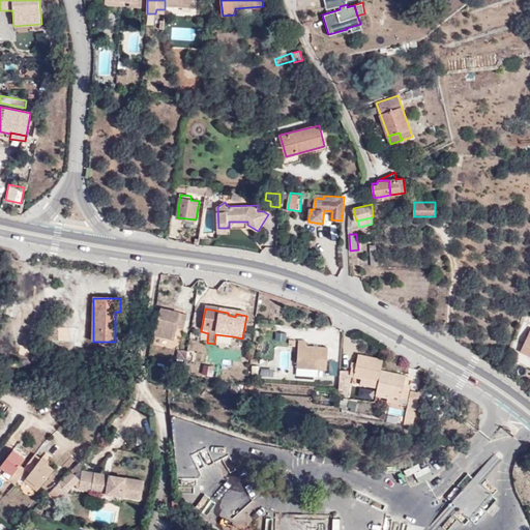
[(155,335),(173,340),(179,314),(162,310),(155,335)]
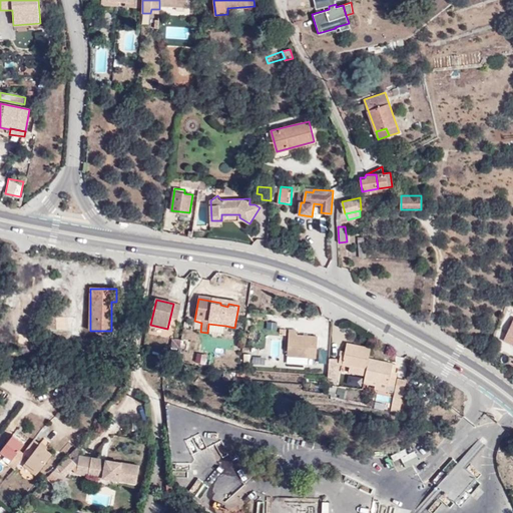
[(75,331),(75,316),(56,316),(56,331),(75,331)]
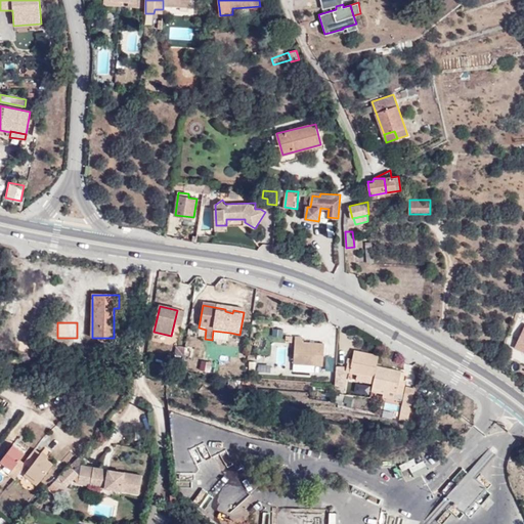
[(523,326),(515,346),(523,350),(523,326)]
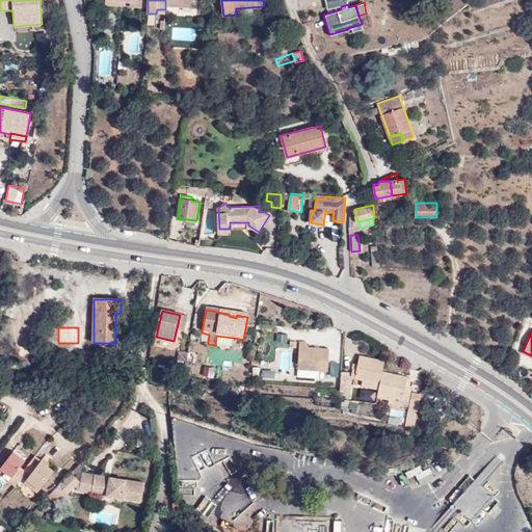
[(216,336),(215,345),(232,348),(234,338),(216,336)]
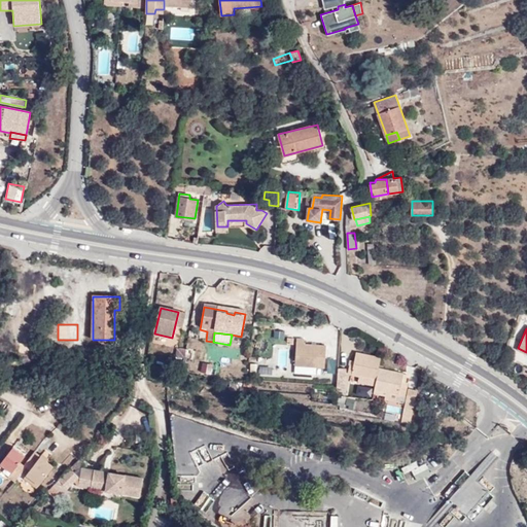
[(184,359),(185,350),(187,337),(181,336),(178,355),(174,354),(174,358),(177,359),(178,358),(184,359)]
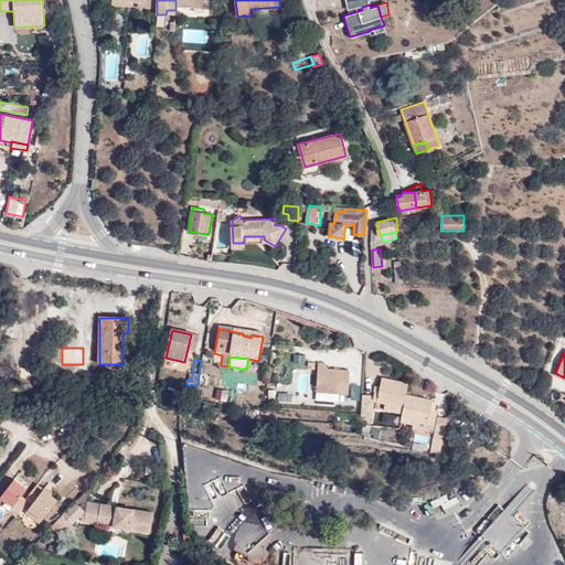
[(316,401),(339,403),(339,394),(348,395),(350,372),(326,371),(326,365),(319,364),(317,393),(316,401)]
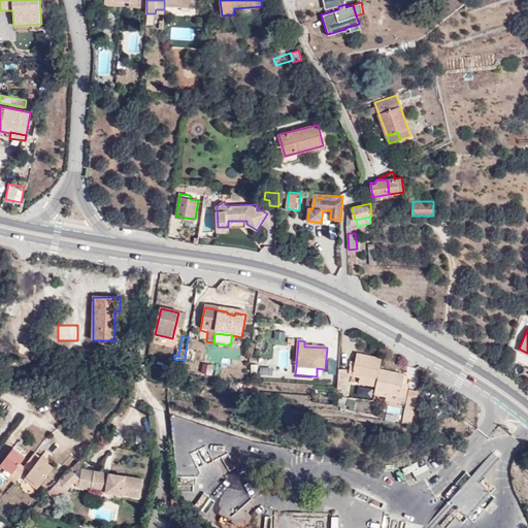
[(185,360),(185,361),(192,363),(194,353),(186,351),(185,360)]
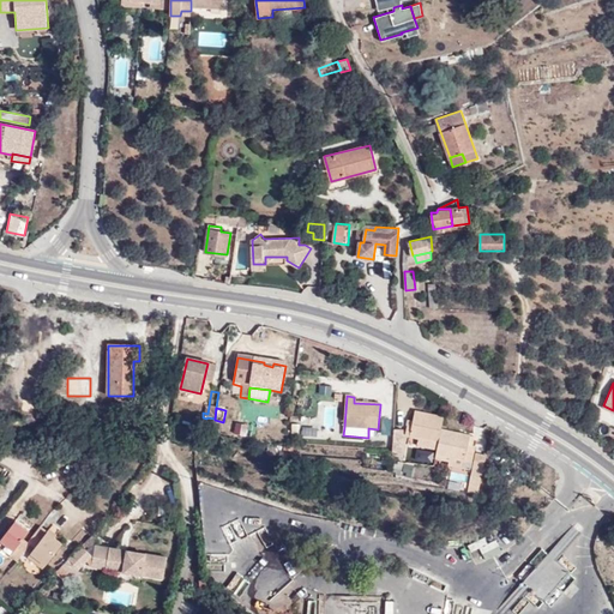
[(439,445),(443,431),(445,419),(415,413),(413,423),(411,429),(407,428),(404,438),(420,441),(439,445)]
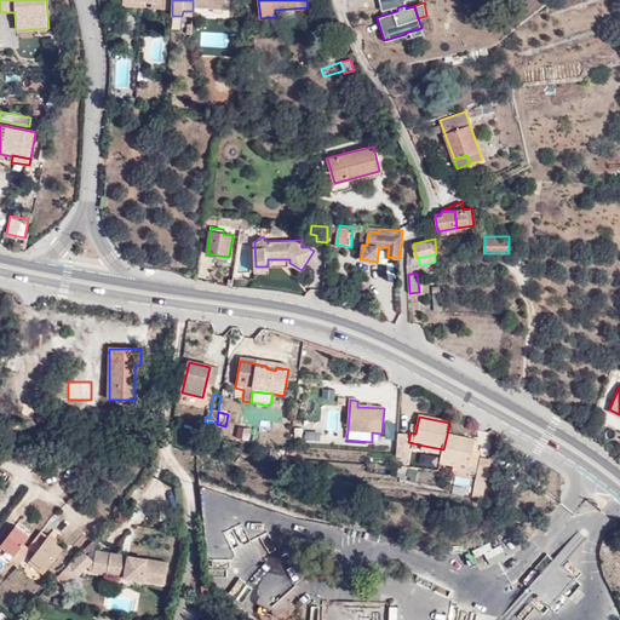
[(236,436),(248,437),(248,428),(237,426),(236,436)]
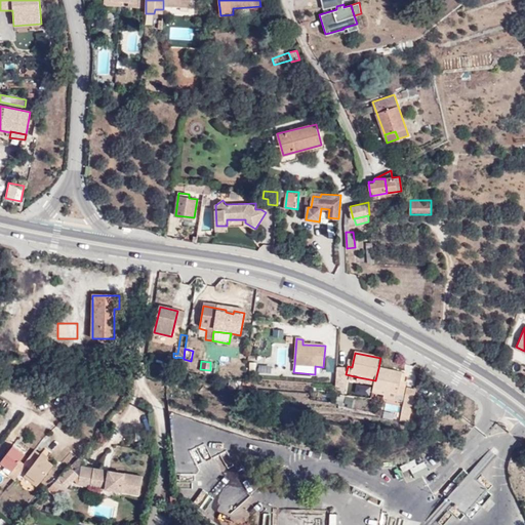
[(257,377),(273,377),(274,365),(258,364),(257,377)]
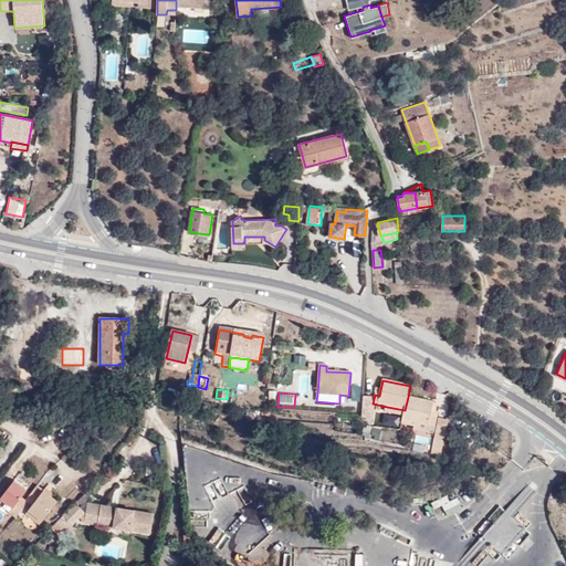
[(404,417),(402,420),(429,426),(432,411),(436,411),(438,404),(408,397),(405,410),(404,417)]
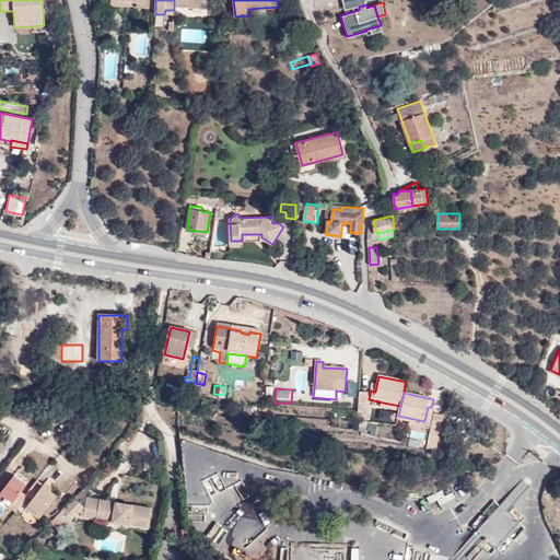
[(381,409),(399,412),(400,406),(383,403),(381,409)]
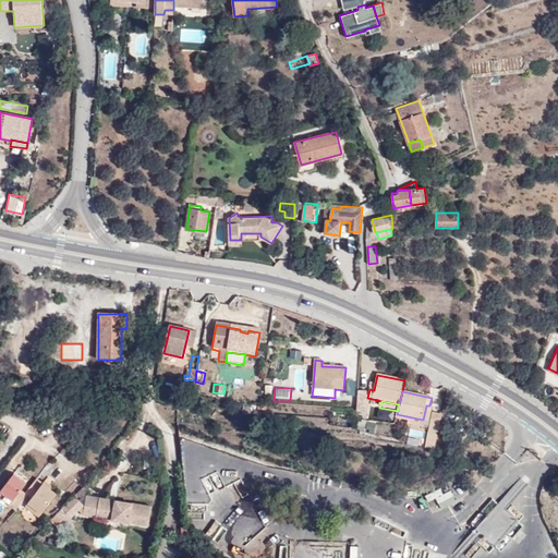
[(423,420),(397,414),(397,417),(410,421),(409,424),(428,427),(433,407),(429,405),(426,405),(423,420)]
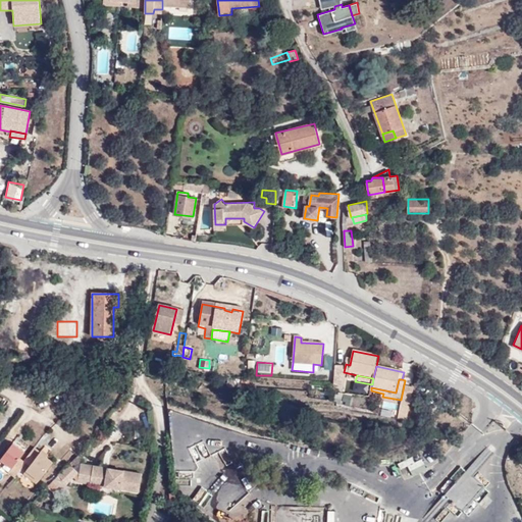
[(399,419),(408,420),(415,386),(407,384),(399,419)]
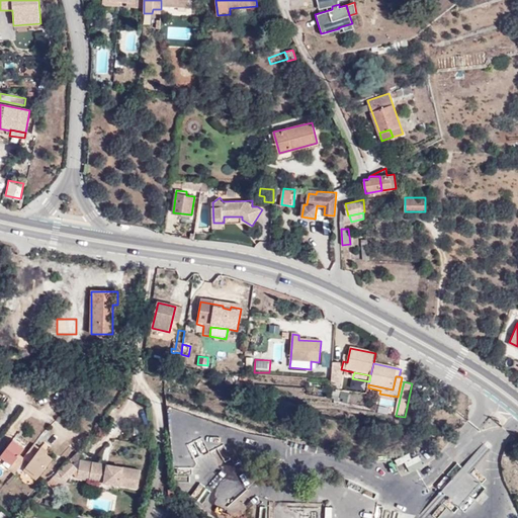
[(14,437),(12,440),(24,449),(26,446),(14,437)]
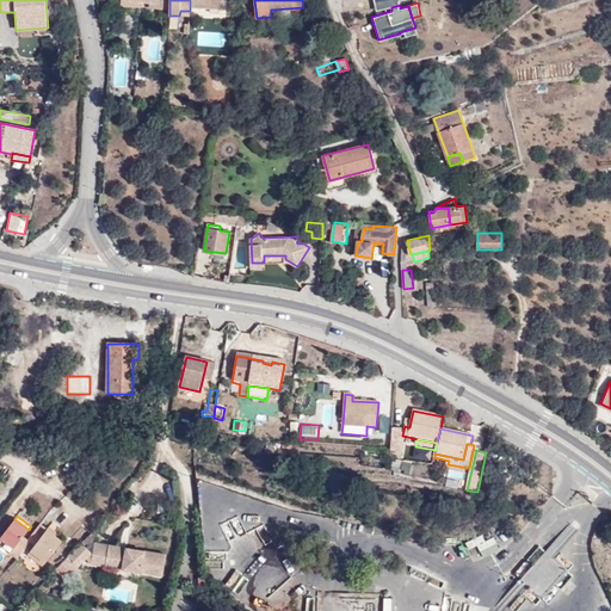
[(17,560),(30,543),(28,541),(23,537),(29,530),(14,519),(0,537),(0,538),(13,549),(10,554),(17,560)]
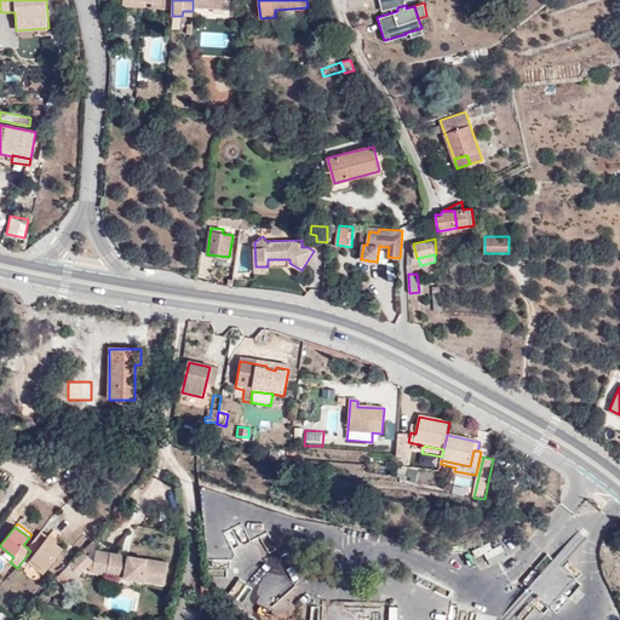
[(35,554),(32,558),(46,570),(62,550),(55,544),(46,538),(40,532),(28,549),(30,551),(35,554)]
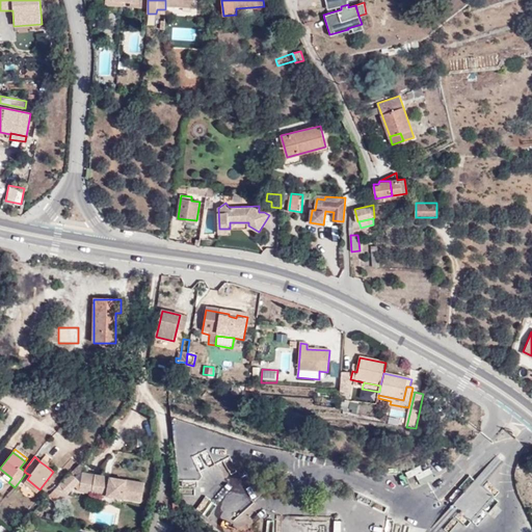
[(85,469),(80,462),(73,471),(78,476),(85,469)]
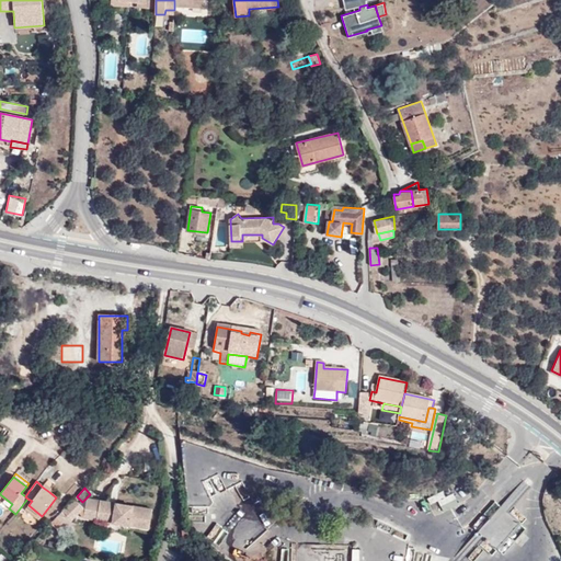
[(434,514),(457,504),(449,488),(426,496),(434,514)]
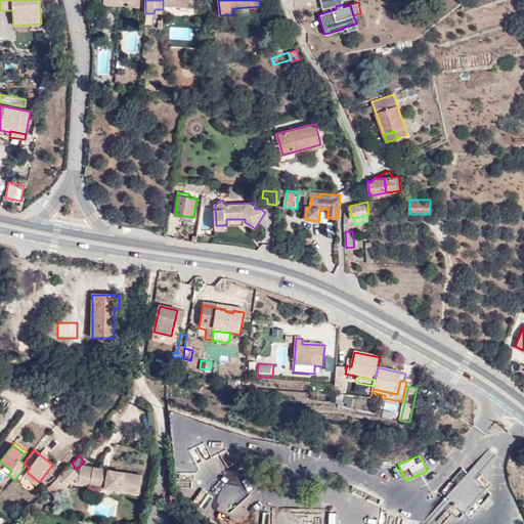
[(74,471),(70,466),(59,476),(68,485),(78,475),(74,471)]
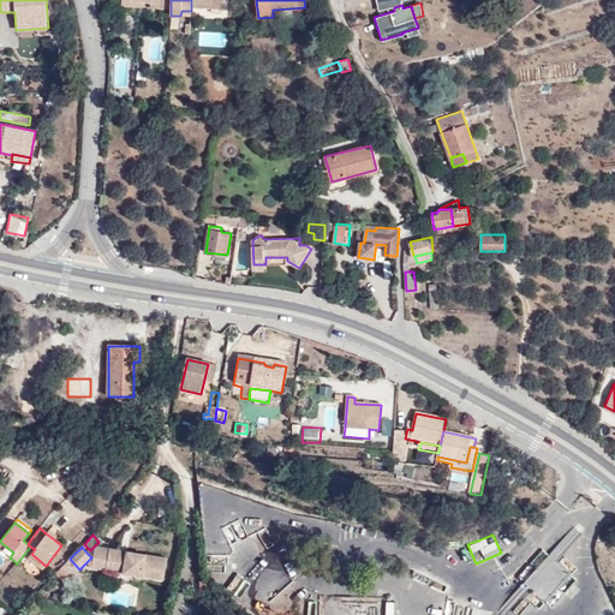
[(93,568),(106,569),(108,549),(95,547),(93,568)]
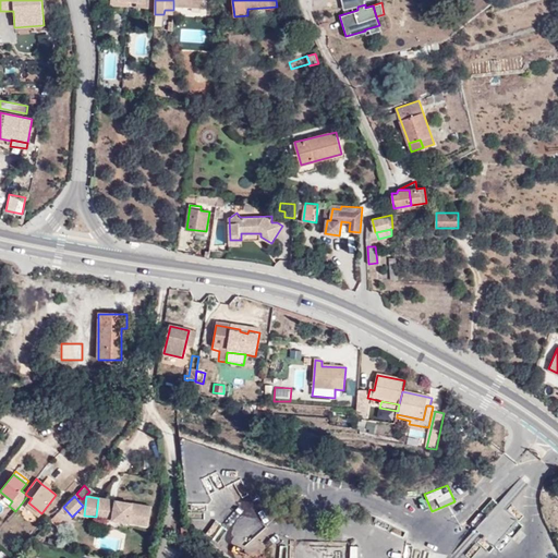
[(98,498),(96,517),(148,525),(150,506),(98,498)]
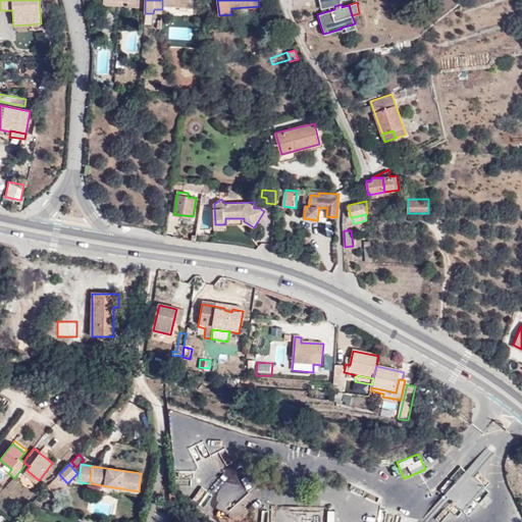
[(39,480),(27,470),(23,474),(37,484),(39,480)]
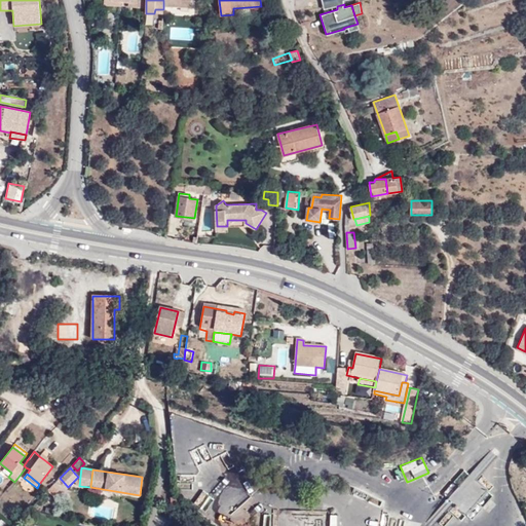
[(488,489),(470,474),(441,508),(445,512),(453,502),(466,514),(488,489)]
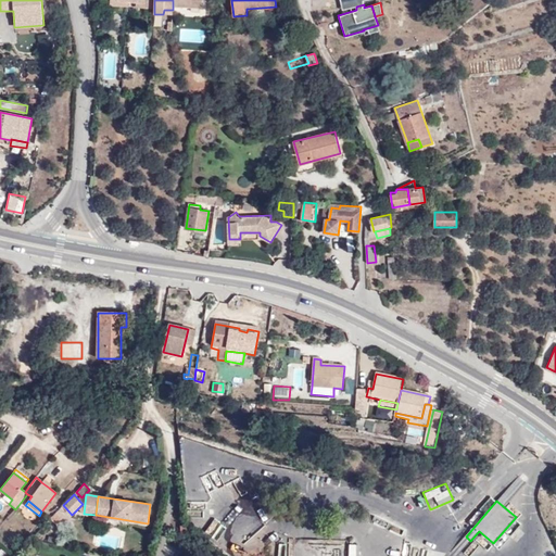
[(63,505),(50,519),(59,528),(72,515),(63,505)]
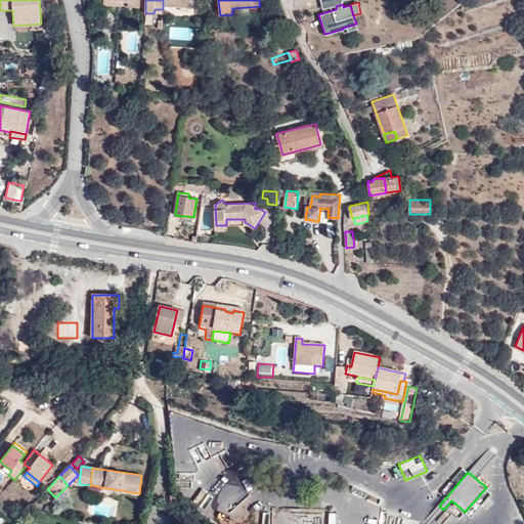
[(192,510),(202,514),(209,498),(201,492),(192,510)]
